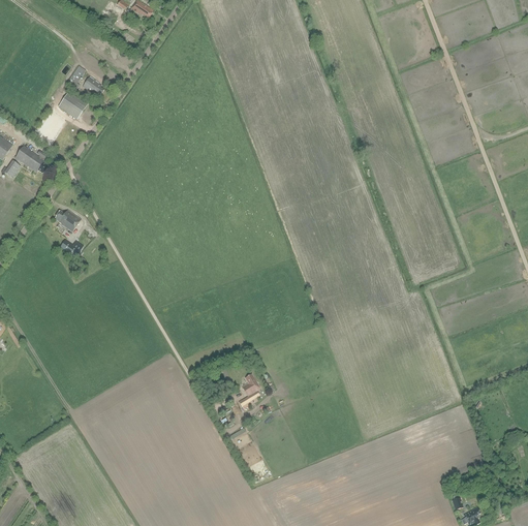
[(107,0),(104,4),(117,12),(120,7),(110,0),(107,0)]
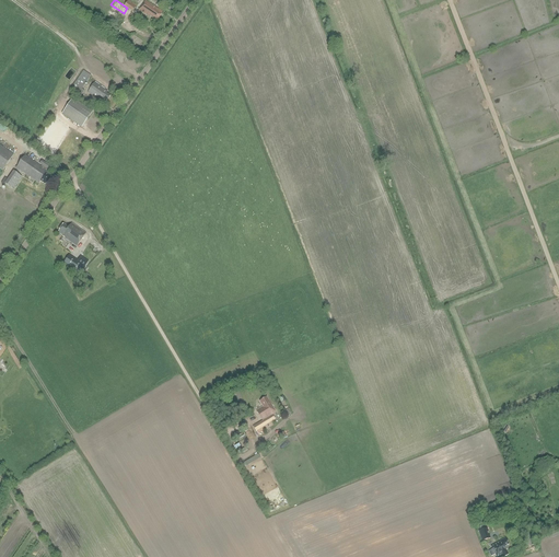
[(126,0),(124,3),(131,9),(136,2),(132,0),(126,0)]
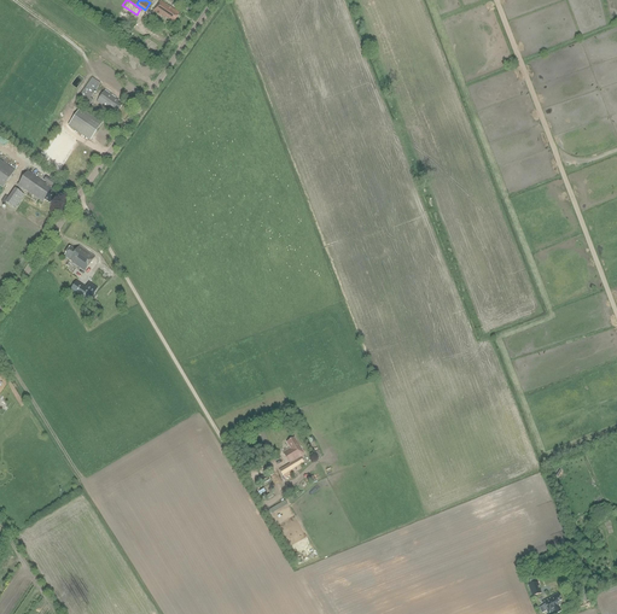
[(164,12),(173,18),(179,10),(163,0),(157,0),(152,7),(163,15),(164,12)]
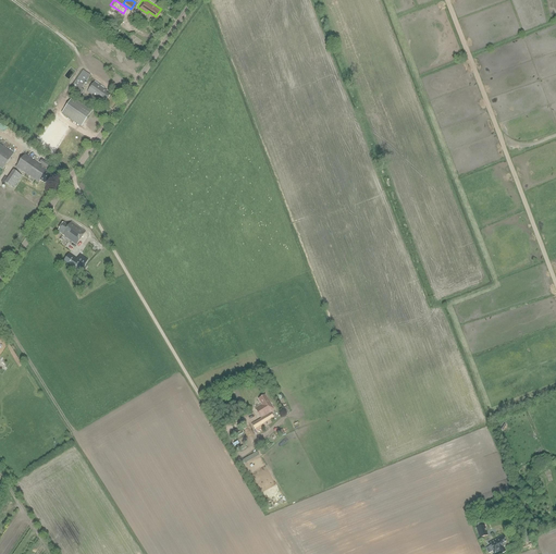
[(89,72),(82,66),(75,77),(74,77),(69,86),(78,94),(83,87),(81,86),(89,72)]
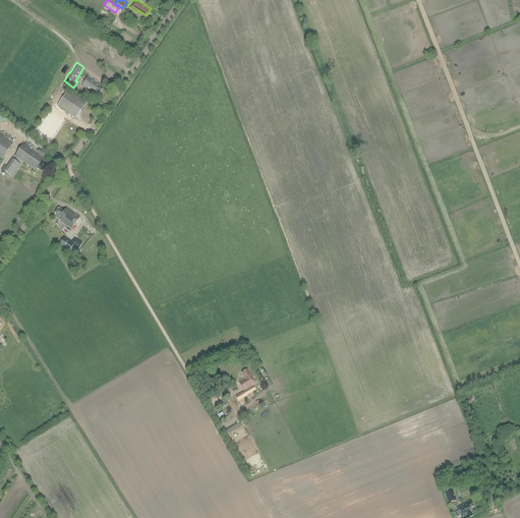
[(97,95),(102,87),(99,83),(99,82),(97,80),(98,79),(88,73),(80,83),(97,95)]
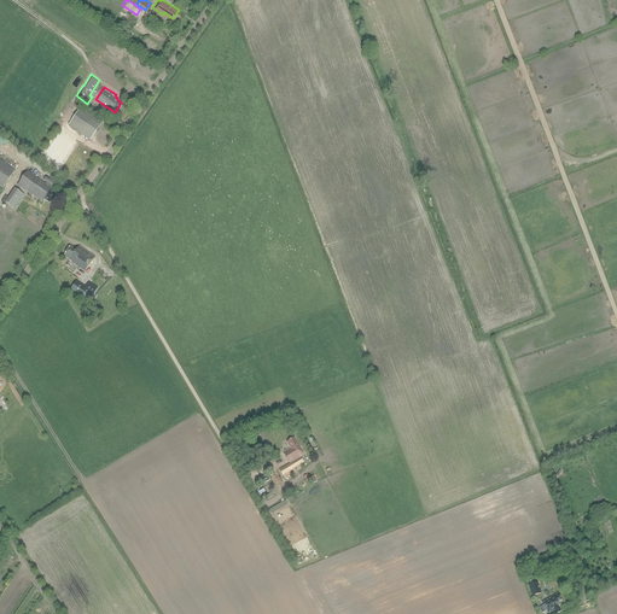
[(80,105),(68,122),(89,136),(102,120),(80,105)]
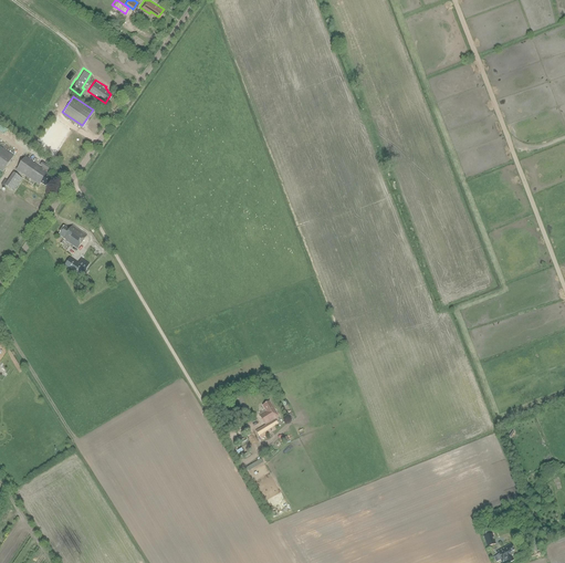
[(0,168),(2,169),(12,154),(0,145),(0,168)]
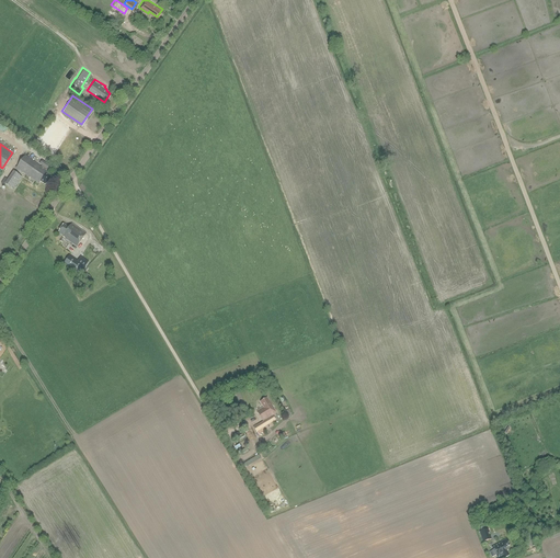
[(41,164),(24,154),(15,166),(38,181),(40,179),(45,182),(50,173),(46,171),(50,163),(41,158),(38,161),(42,162),(41,164)]
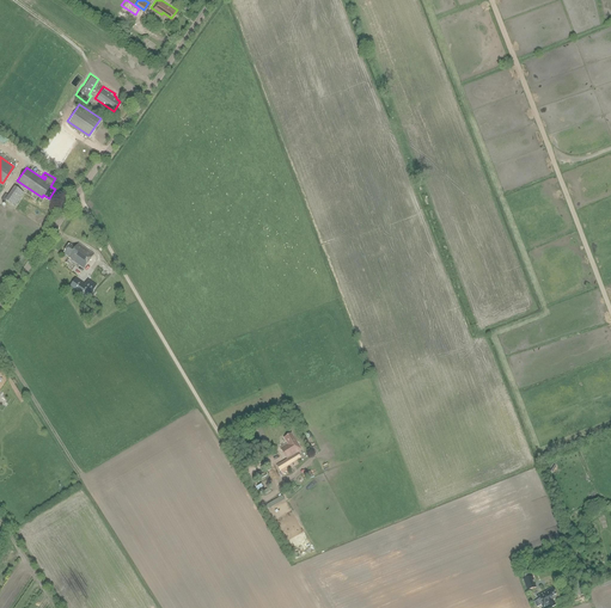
[(13,202),(22,190),(13,183),(4,196),(13,202)]
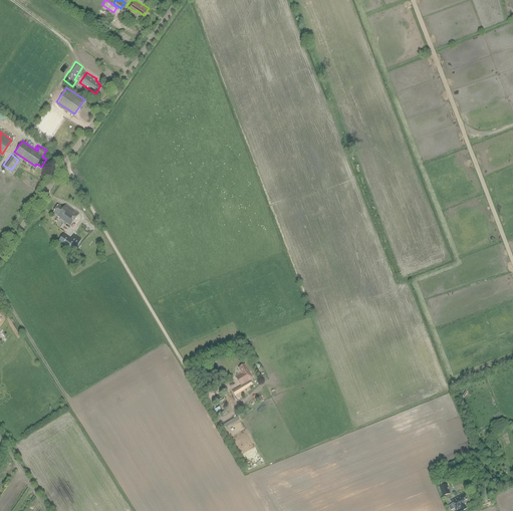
[(70,223),(78,211),(64,202),(62,206),(58,203),(52,211),(59,215),(58,216),(70,223)]
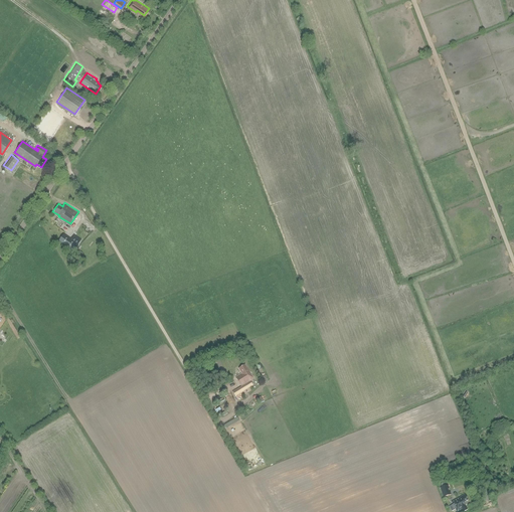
[(63,231),(58,238),(72,248),(77,241),(63,231)]
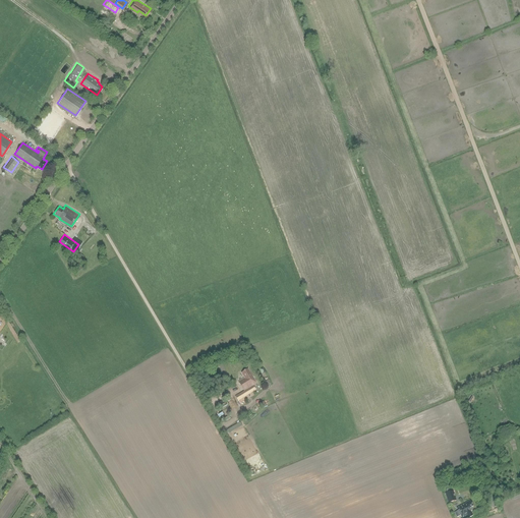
[(234,394),(237,398),(254,388),(252,384),(256,381),(247,366),(240,370),(243,376),(237,379),(243,389),(234,394)]
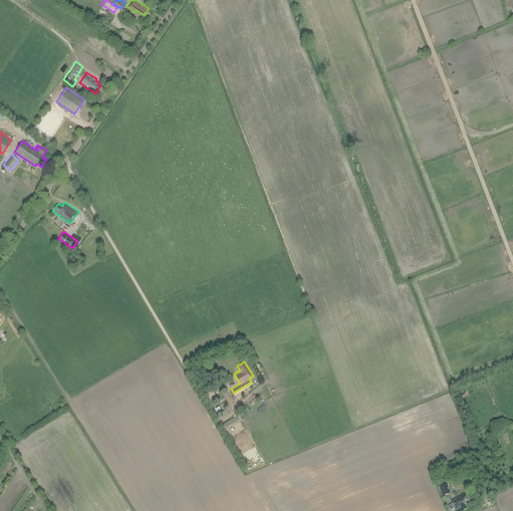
[(218,397),(222,405),(227,402),(223,394),(218,397)]
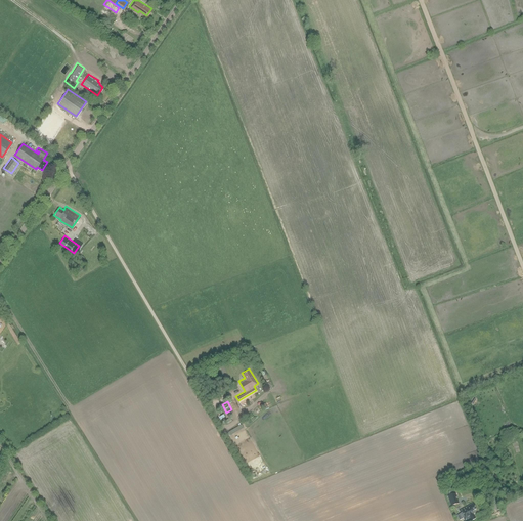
[(241,422),(227,430),(229,433),(243,425),(241,422)]
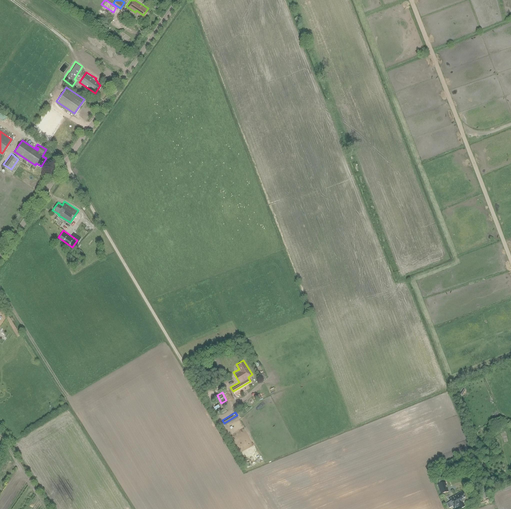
[(444,483),(446,482),(445,479),(437,481),(440,491),(448,489),(447,486),(445,486),(444,483)]
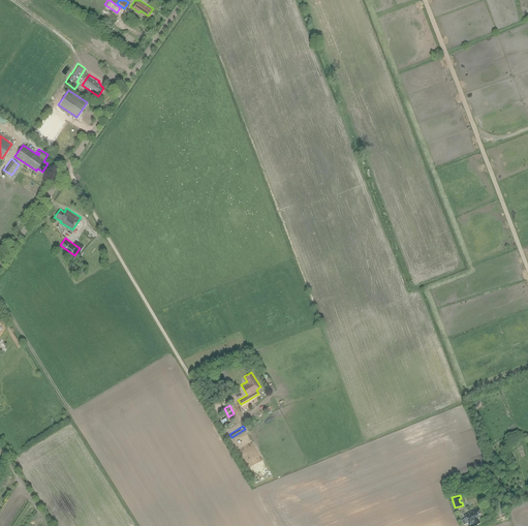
[(465,515),(460,518),(463,522),(467,520),(468,523),(473,520),(475,523),(479,521),(475,514),(479,511),(476,505),(463,513),(465,515)]
